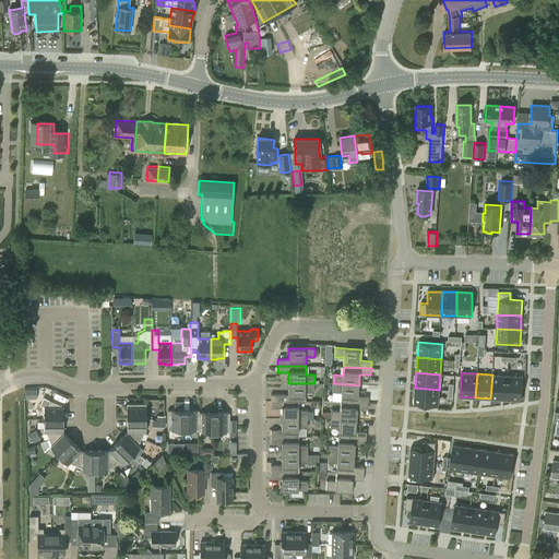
[(492,375),(490,399),(506,399),(508,375),(492,375)]
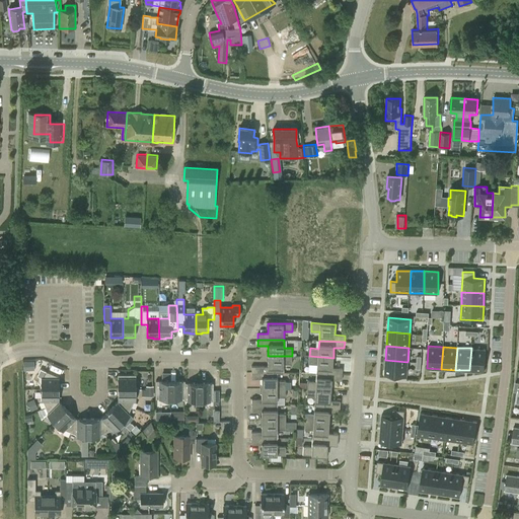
[(471,348),(469,370),(485,371),(486,349),(471,348)]
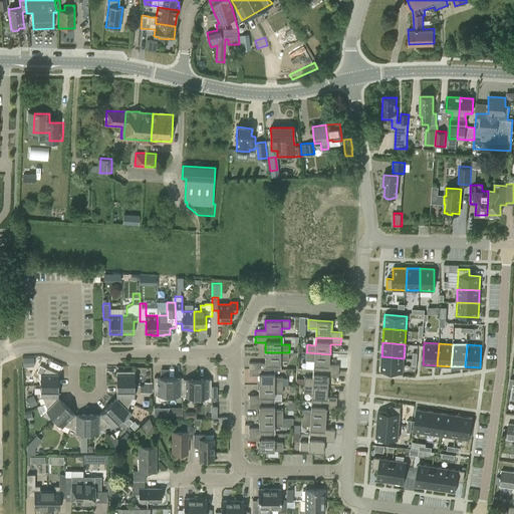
[(265,363),(259,362),(249,362),(249,369),(275,369),(275,368),(280,368),(280,364),(281,364),(281,359),(289,359),(289,352),(265,352),(265,363)]
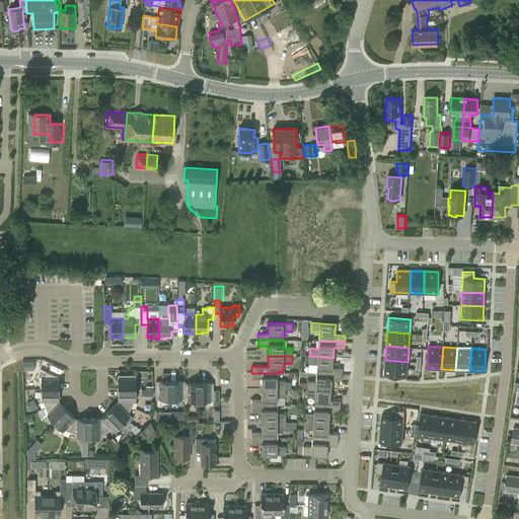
[(317,365),(316,373),(343,374),(343,368),(332,368),(334,358),(309,356),(309,364),(317,365)]
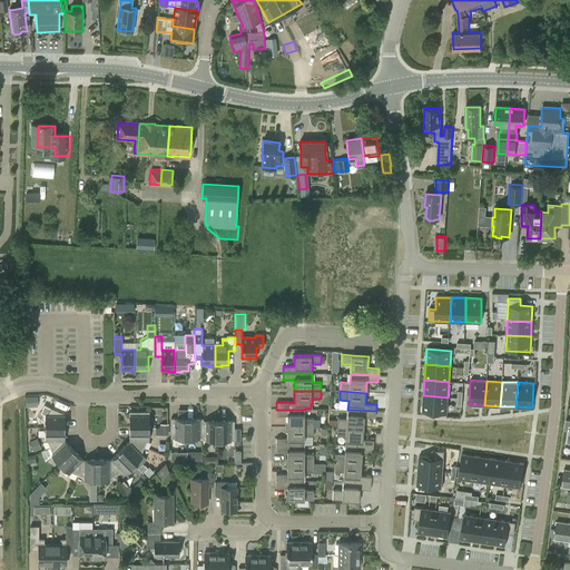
[(27,394),(27,405),(39,405),(40,395),(27,394)]
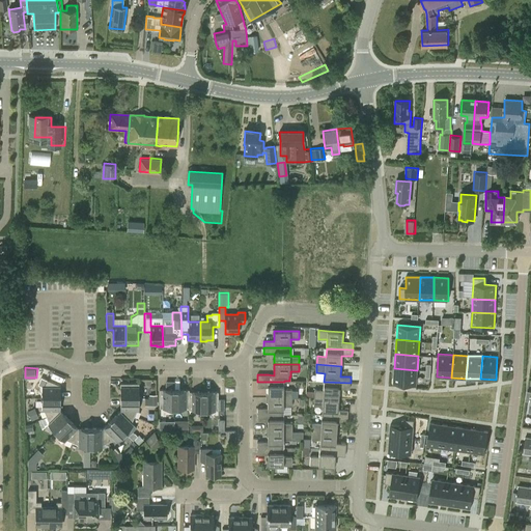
[(394,368),(393,384),(416,385),(417,370),(394,368)]
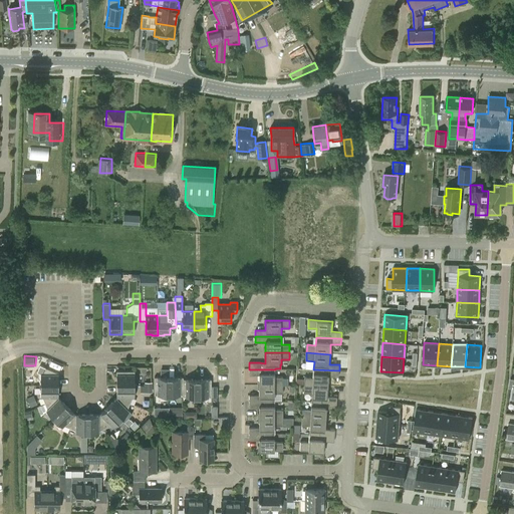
[(40,374),(40,387),(58,386),(58,374),(58,373),(45,368),(42,374),(40,374)]
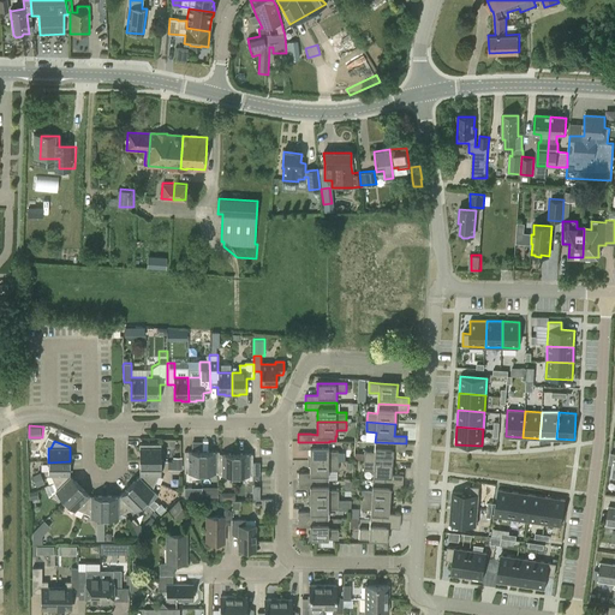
[(310,449),(310,461),(339,461),(339,452),(329,452),(329,442),(298,442),(298,449),(310,449)]
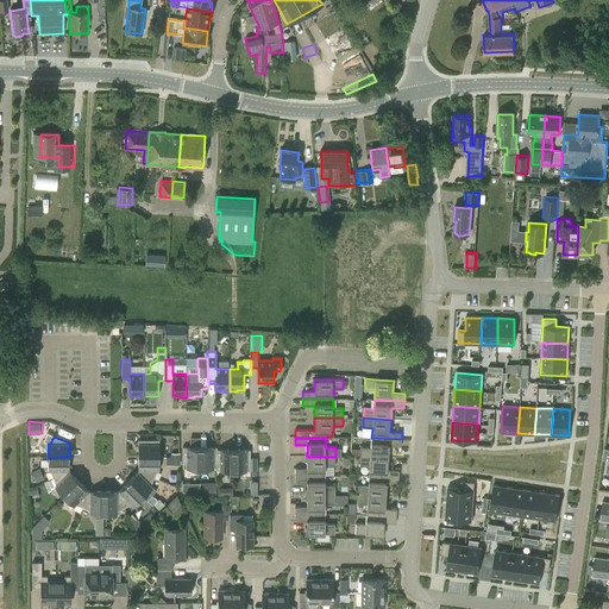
[(360,446),(360,456),(389,458),(389,446),(401,447),(402,439),(371,438),(371,447),(360,446)]
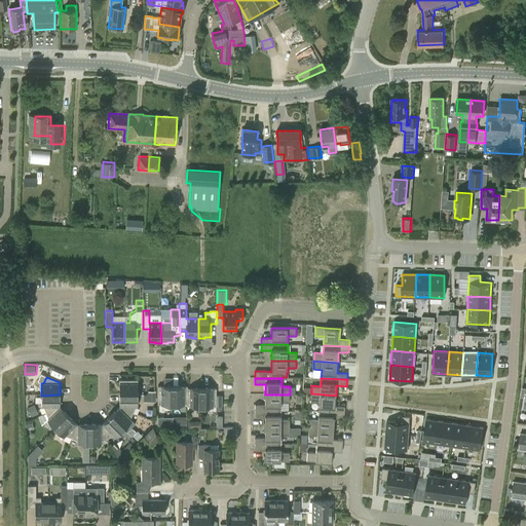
[(138,396),(138,380),(119,380),(119,396),(138,396)]
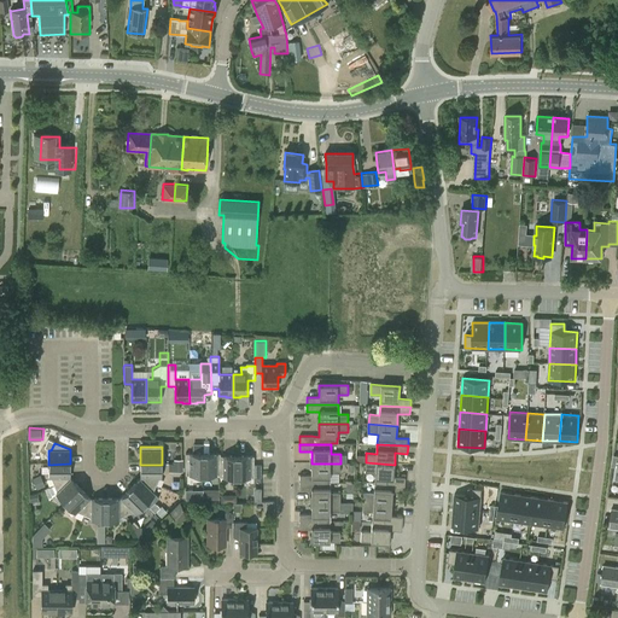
[(186,476),(203,476),(203,454),(186,454),(186,476)]
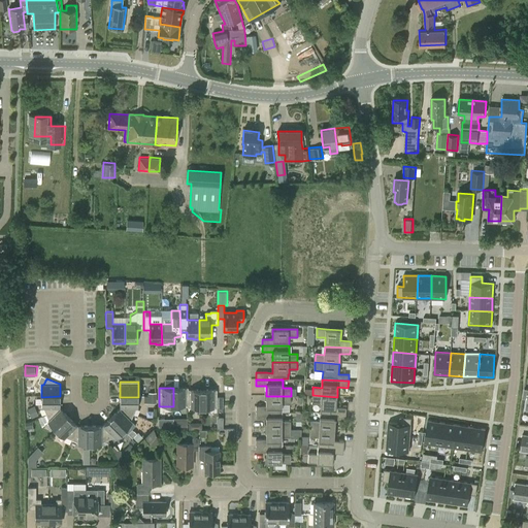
[(188,406),(188,390),(188,388),(173,388),(173,406),(188,406)]
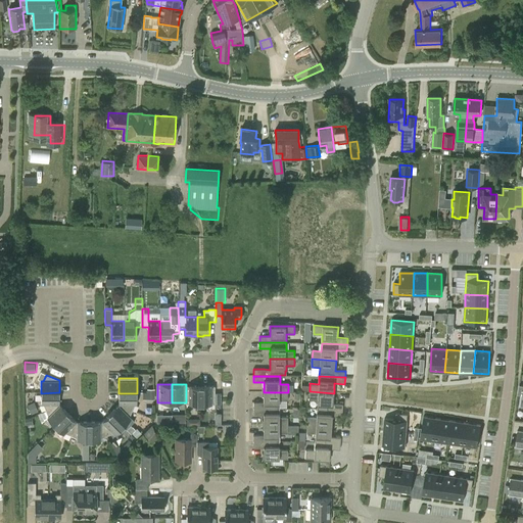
[(186,405),(200,405),(200,386),(186,386),(186,402),(186,405)]
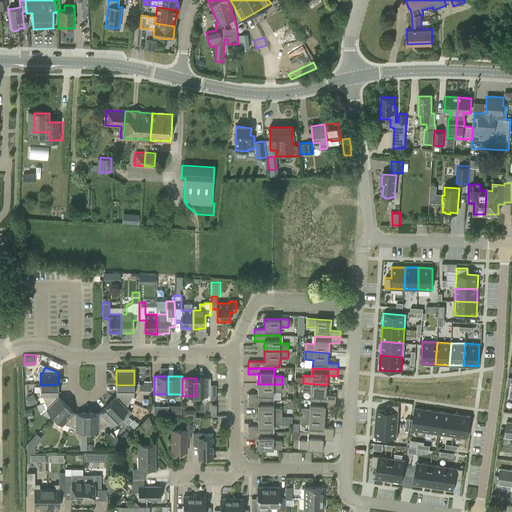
[(210,396),(210,378),(196,378),(196,396),(210,396)]
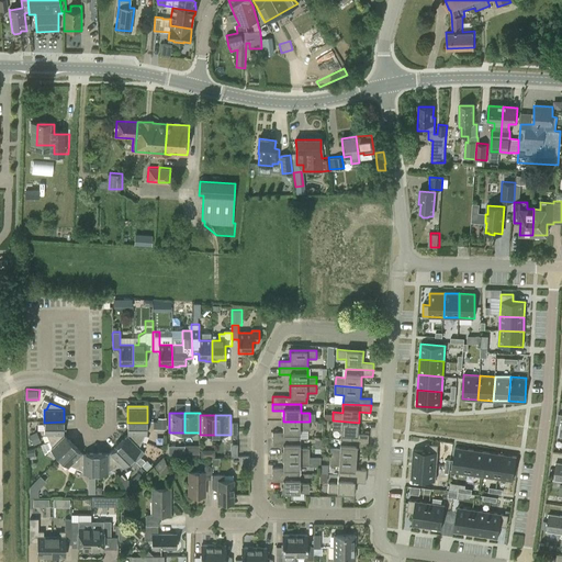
[(341,430),(340,439),(368,441),(369,435),(358,434),(359,423),(333,420),(332,429),(341,430)]
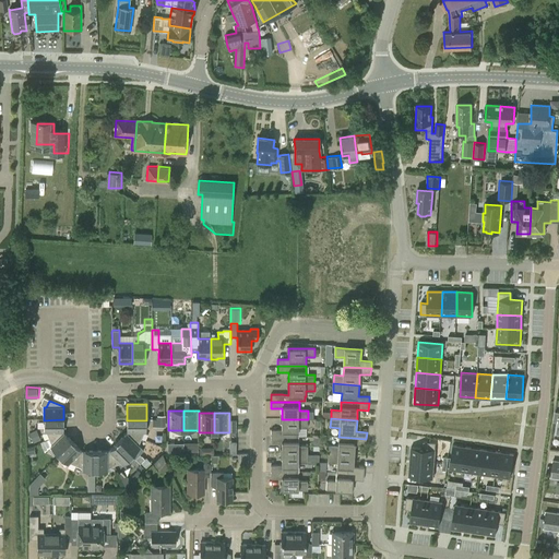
[(46,432),(49,439),(63,433),(63,419),(44,420),(45,432),(46,432)]
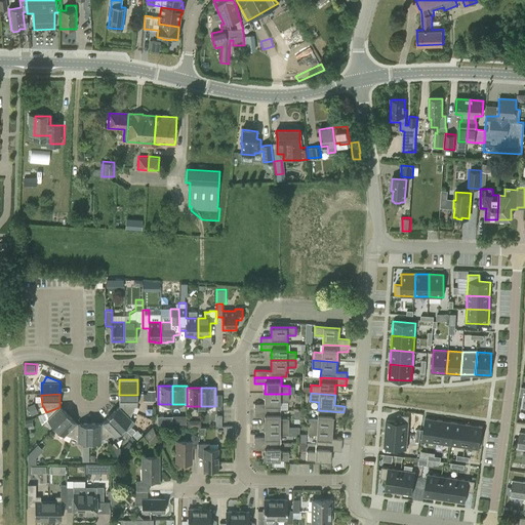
[(289,402),(289,394),(265,394),(265,404),(254,404),(254,410),(280,410),(280,402),(289,402)]
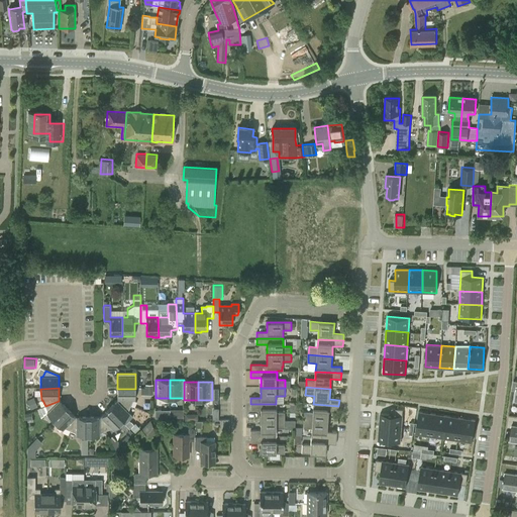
[(117,389),(117,401),(130,406),(133,400),(135,400),(135,389),(117,389)]
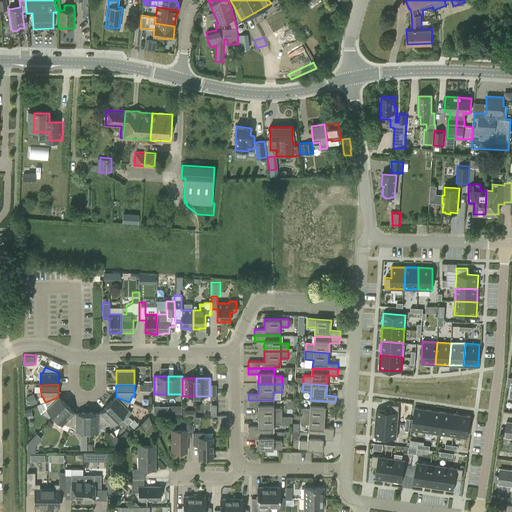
[(45,402),(47,408),(46,409),(54,418),(67,405),(58,397),(45,402)]
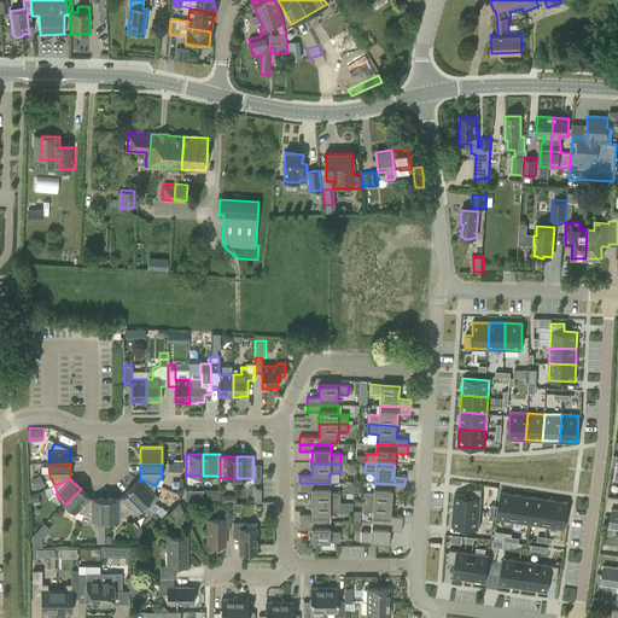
[(140,479),(130,489),(145,505),(155,494),(153,493),(156,485),(140,479)]
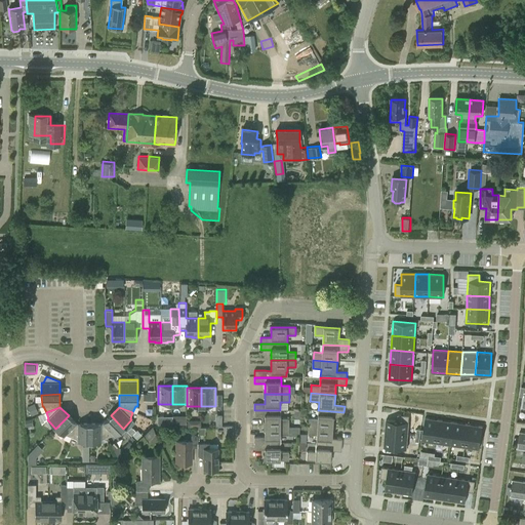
[(265,416),(265,427),(289,427),(289,418),(280,418),(280,410),(254,410),(254,416),(265,416)]
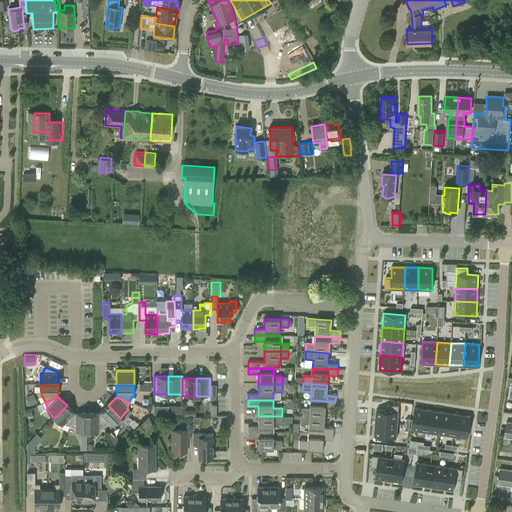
[(324,417),(325,407),(335,408),(335,402),(310,400),(310,408),(301,408),(301,416),(324,417)]
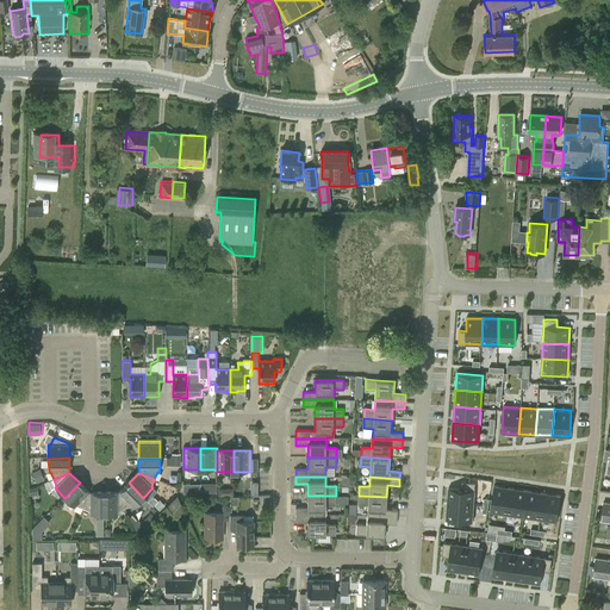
[(448,489),(447,504),(473,506),(474,483),(461,481),(461,490),(448,489)]
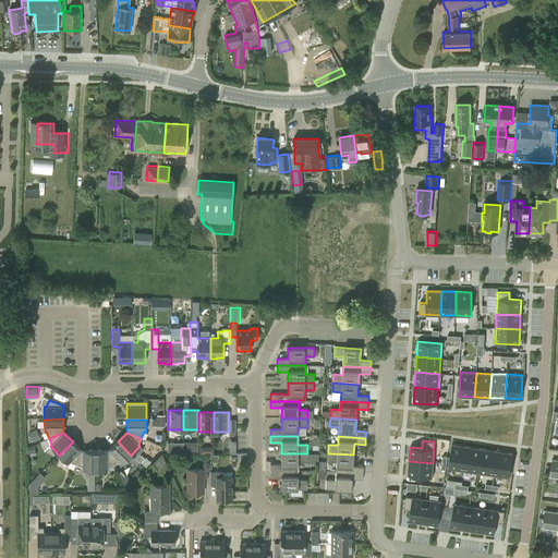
[(70,462),(75,465),(82,451),(73,441),(59,456),(68,464),(70,462)]
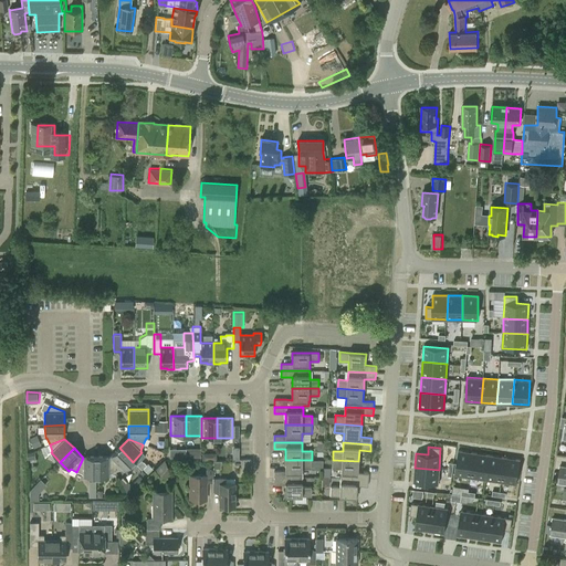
[(109,457),(116,472),(123,469),(124,471),(133,462),(119,448),(109,457)]
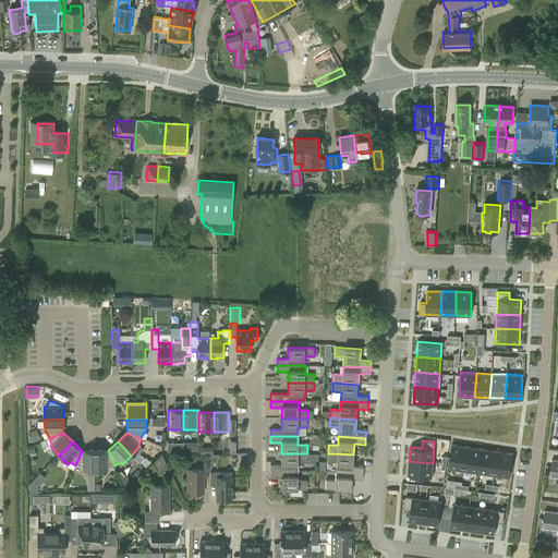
[(183,443),(168,443),(168,451),(183,451),(183,443)]
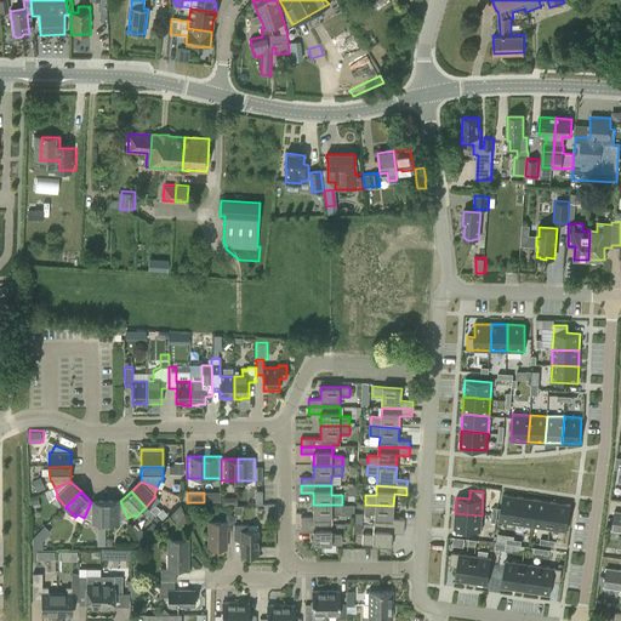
[(502,494),(499,520),(516,523),(519,496),(502,494)]
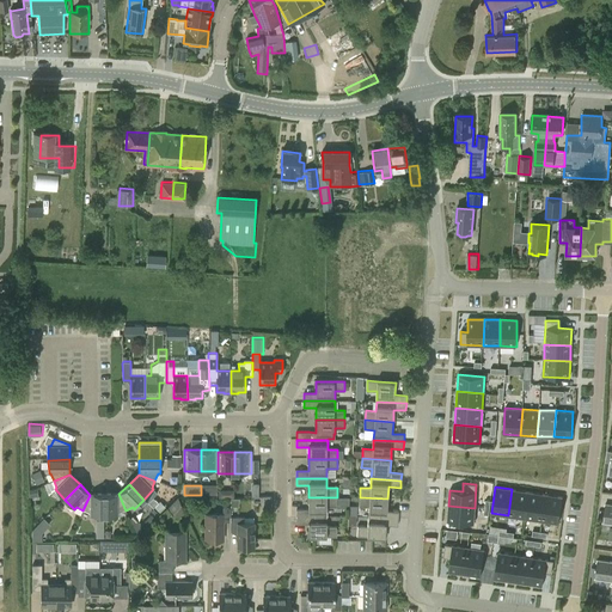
[(512,489),(508,515),(525,518),(528,491),(512,489)]
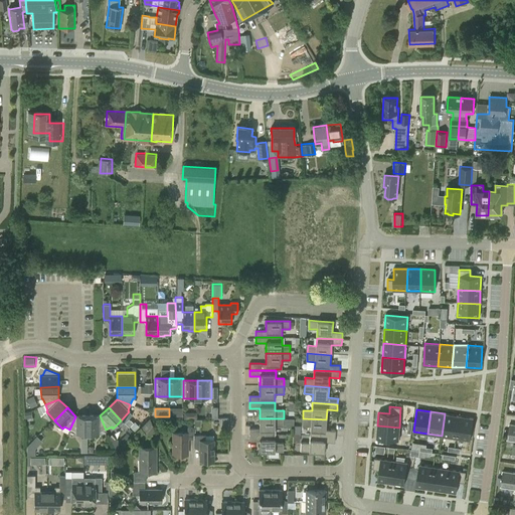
[(445,413),(442,436),(456,438),(459,415),(445,413)]
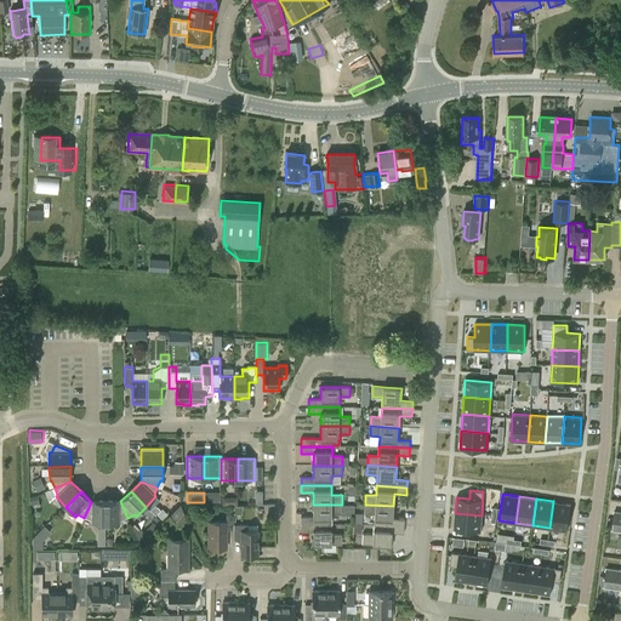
[(91,523),(106,523),(106,501),(91,502),(84,518),(91,520),(91,523)]
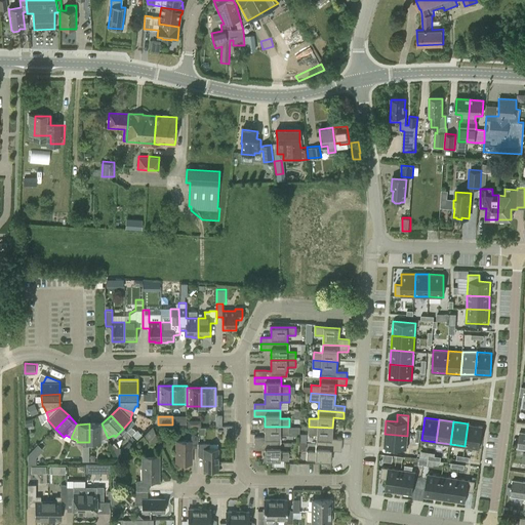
[(102,423),(89,423),(89,442),(102,442),(102,440),(108,438),(102,423)]
